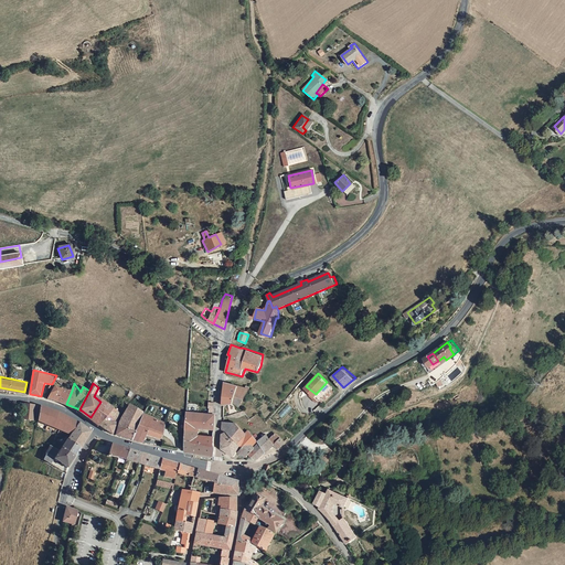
[(224,404),(233,404),(242,406),(247,393),(251,386),(247,386),(246,387),(240,386),(225,383),(224,404)]
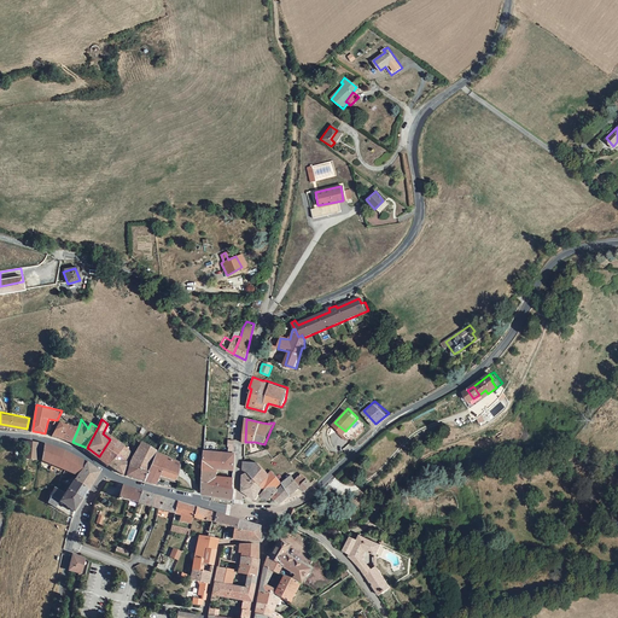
[(70,423),(63,420),(54,436),(63,438),(70,423)]
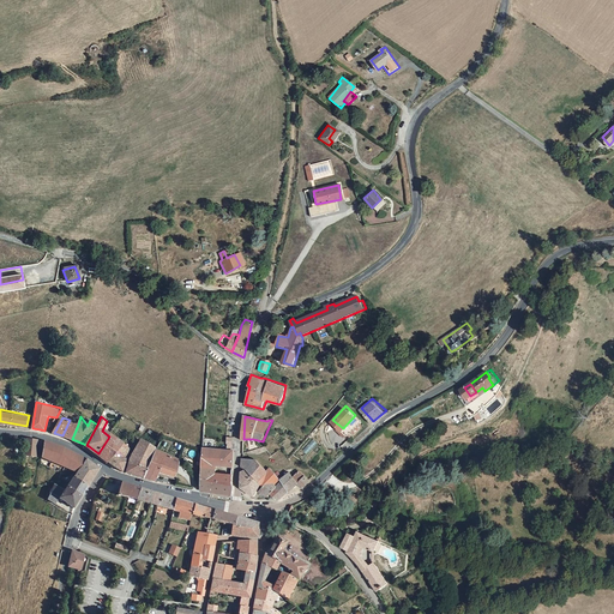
[(78,425),(70,420),(62,435),(72,439),(78,425)]
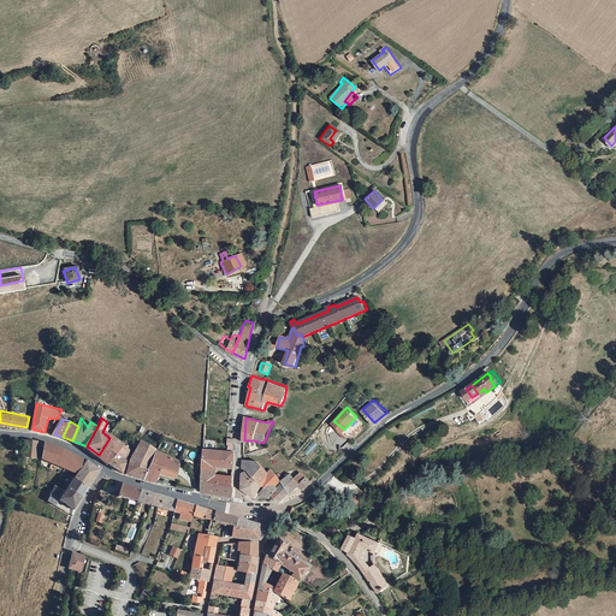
[(111,434),(110,438),(99,455),(108,462),(108,461),(117,449),(114,448),(119,440),(111,434)]
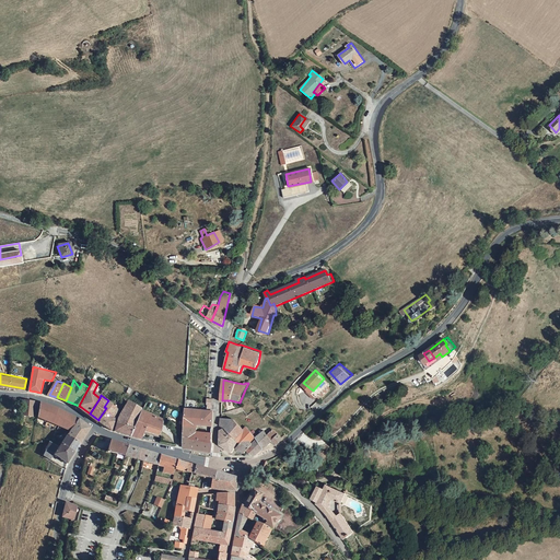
[(33,401),(23,400),(21,415),(32,416),(33,401)]
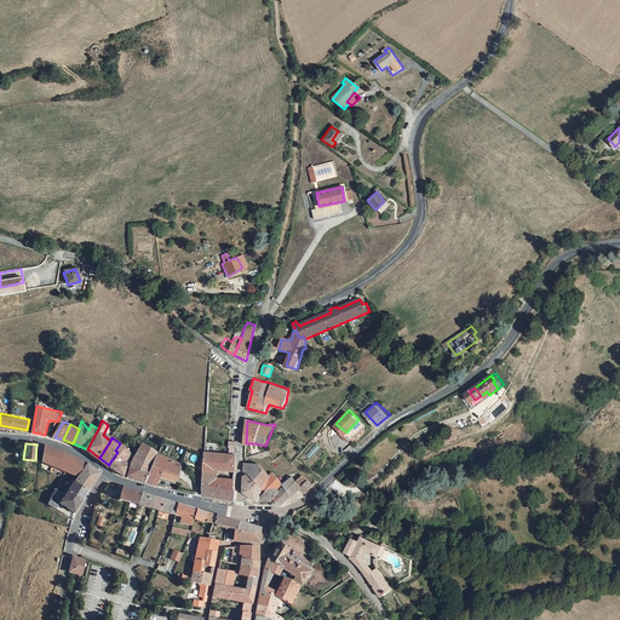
[(120,443),(115,451),(118,452),(122,457),(115,468),(125,474),(127,470),(133,454),(126,449),(120,443)]
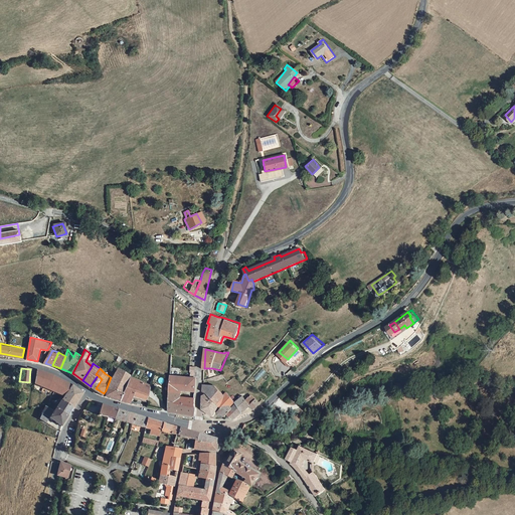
[(34,383),(64,395),(72,383),(56,375),(36,369),(34,383)]
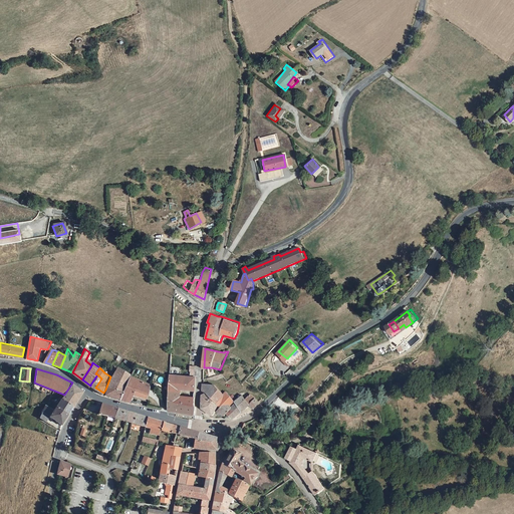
[(121,398),(132,373),(117,368),(114,376),(107,392),(106,394),(121,398)]
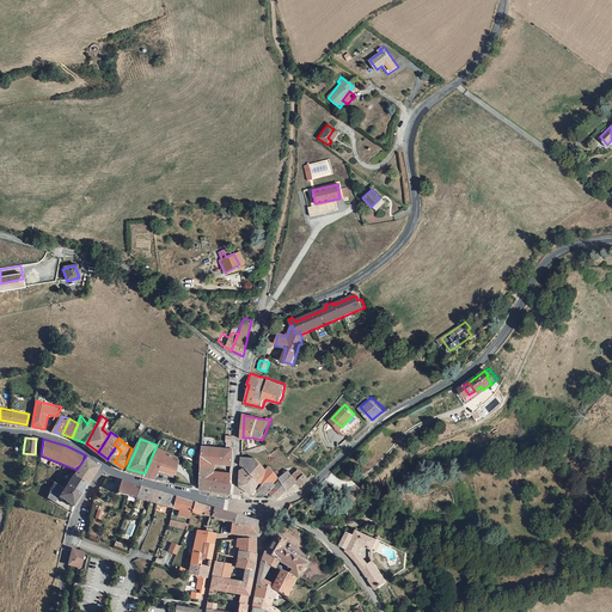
[(203,444),(202,465),(214,465),(214,460),(233,461),(234,447),(232,446),(226,446),(203,444)]
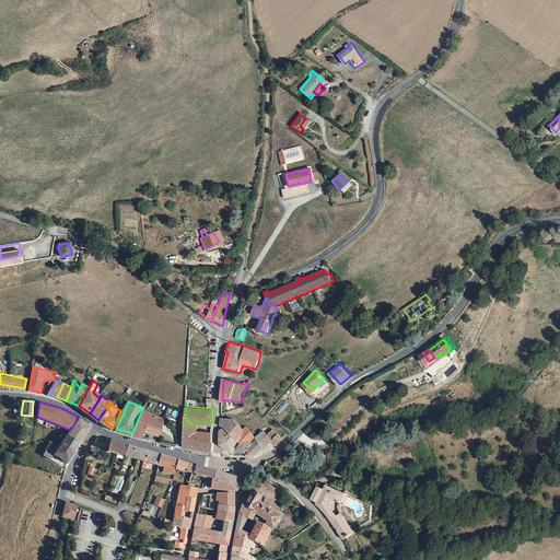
[(165,416),(143,407),(132,433),(142,435),(143,432),(161,435),(162,435),(165,416)]
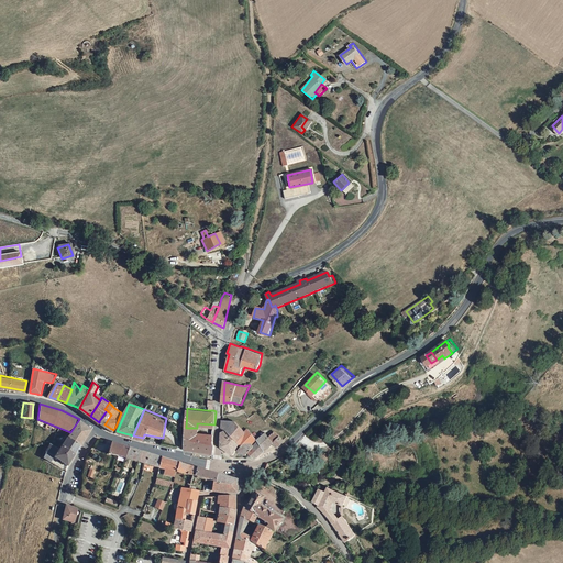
[(111,415),(107,410),(99,421),(105,424),(111,415)]
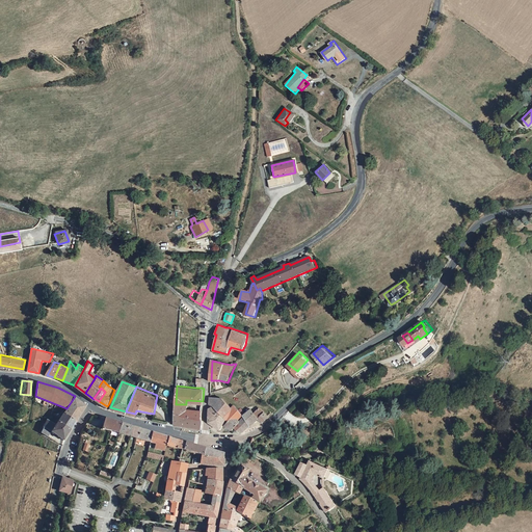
[(65,410),(64,411),(76,419),(85,403),(75,396),(67,408),(65,410)]
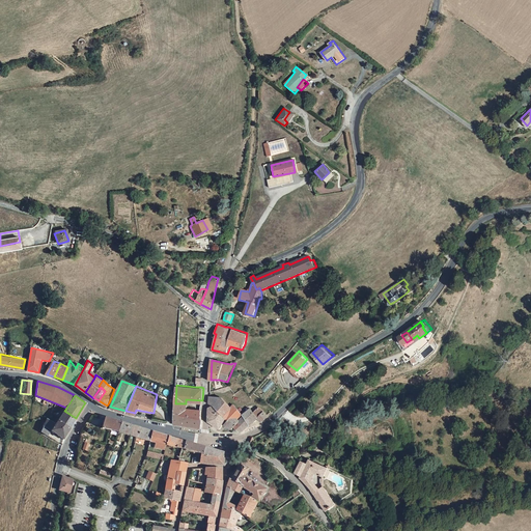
[(210,402),(213,404),(226,418),(233,408),(222,397),(210,396),(210,402)]
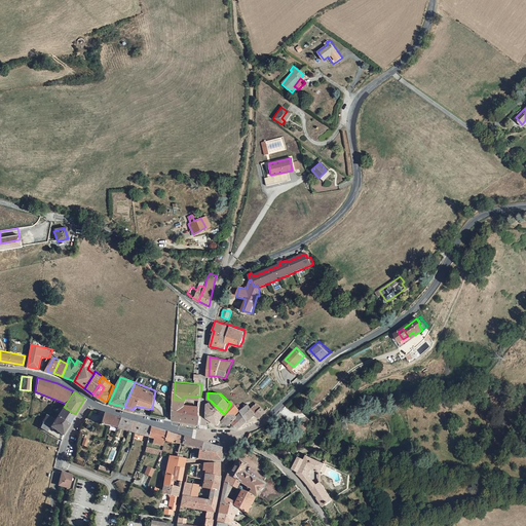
[(184,400),(174,400),(173,417),(199,423),(200,406),(196,405),(188,405),(186,404),(186,400),(184,400)]
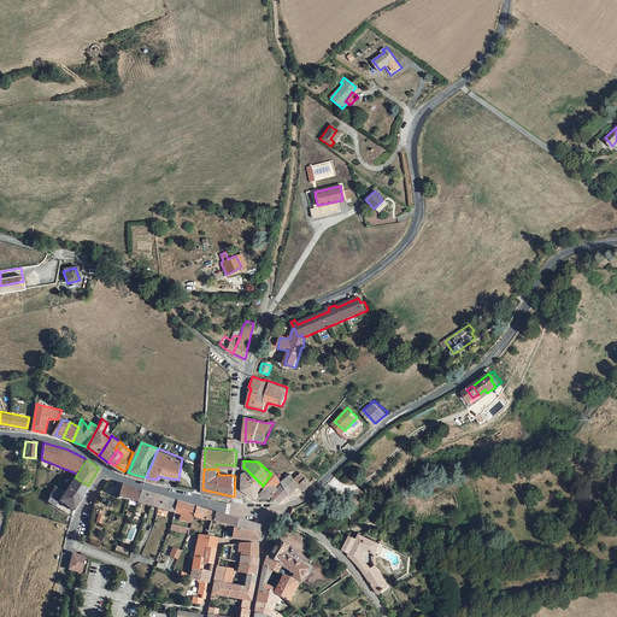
[(254,498),(259,491),(263,486),(247,470),(244,474),(242,488),(254,498)]
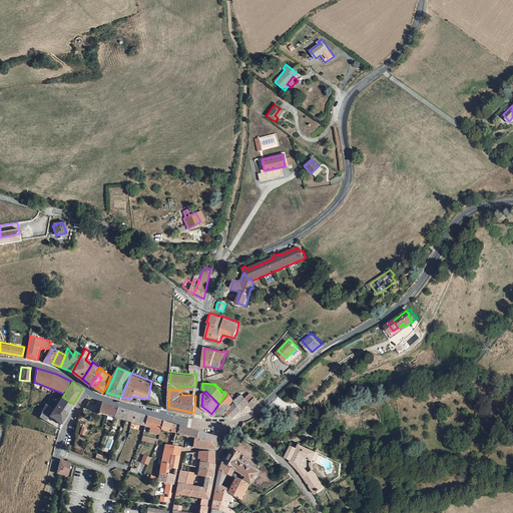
[(230,405),(229,404),(233,399),(227,391),(225,394),(218,404),(219,405),(217,409),(224,414),(225,412),(231,406),(230,405)]
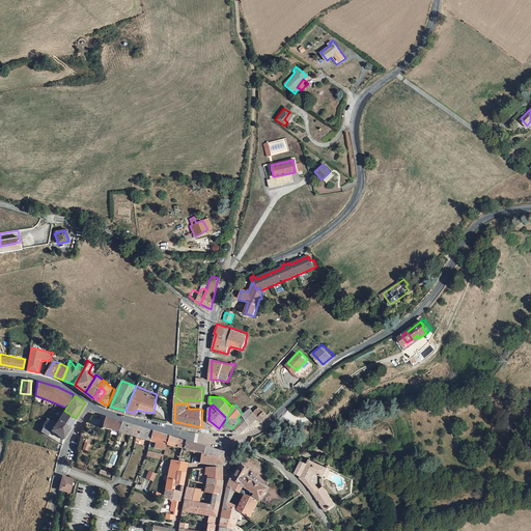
[(270,414),(259,404),(254,410),(259,416),(263,421),(270,414)]
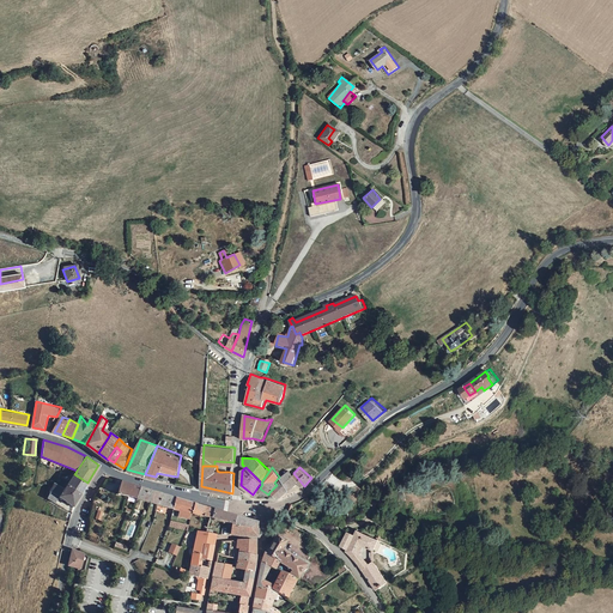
[(290,469),(280,478),(281,479),(287,490),(299,480),(293,473),(290,469)]
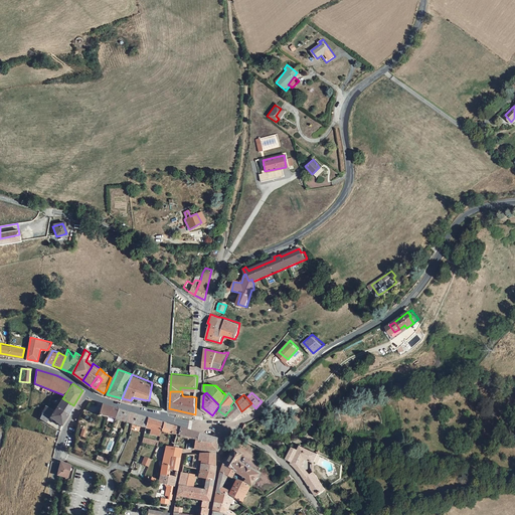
[(73,405),(62,398),(61,399),(57,406),(69,413),(73,405)]
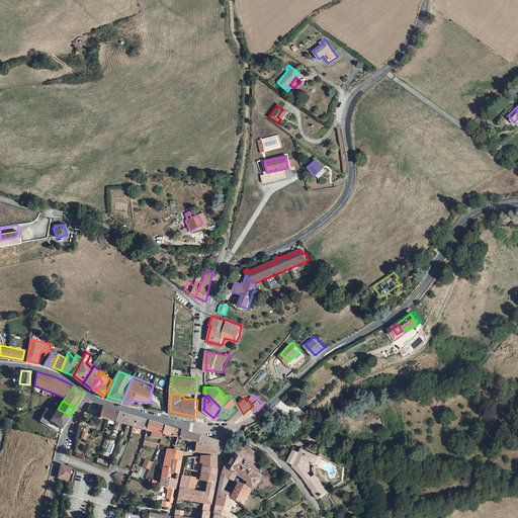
[(238,405),(234,410),(228,416),(235,421),(243,414),(238,405)]
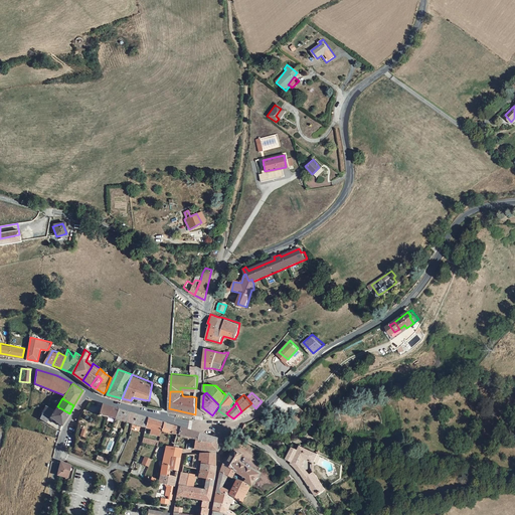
[(107,416),(111,406),(103,403),(99,414),(107,416)]
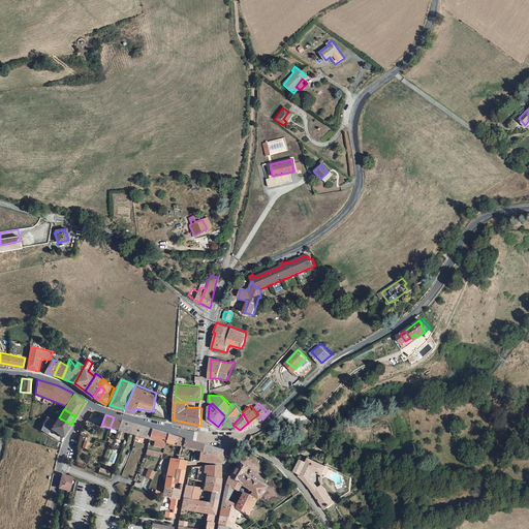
[(56,423),(49,418),(41,429),(49,434),(52,429),(64,437),(71,425),(59,417),(56,423)]
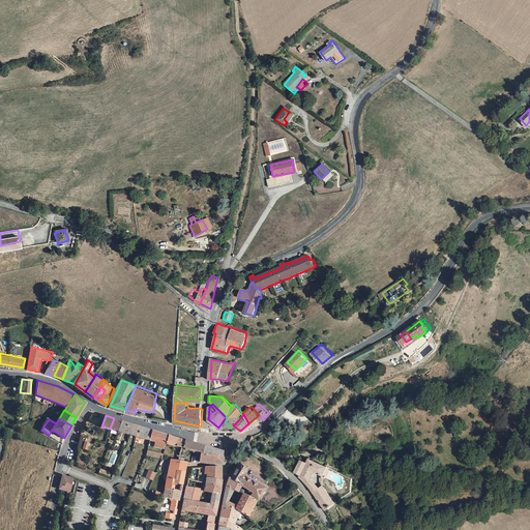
[(121,420),(114,418),(110,429),(117,431),(121,420)]
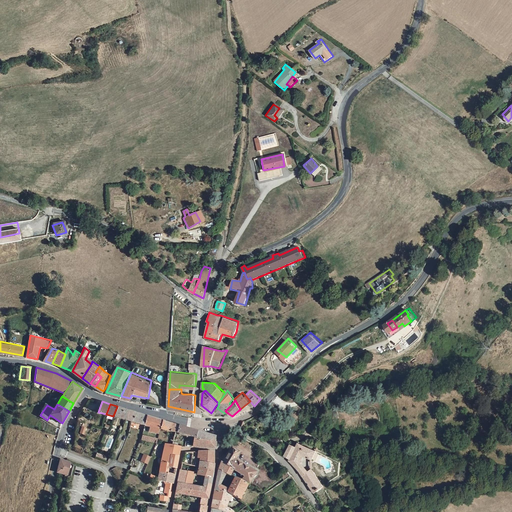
[(128,409),(117,406),(113,416),(125,419),(128,409)]
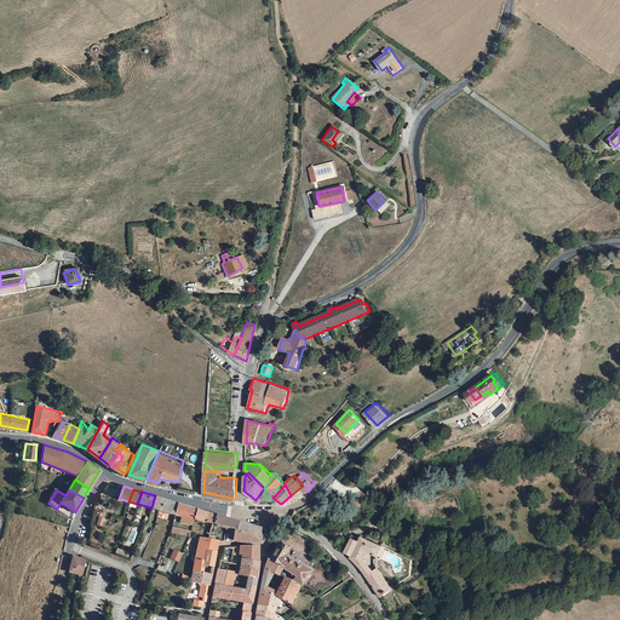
[(162,498),(155,495),(151,507),(159,510),(162,498)]
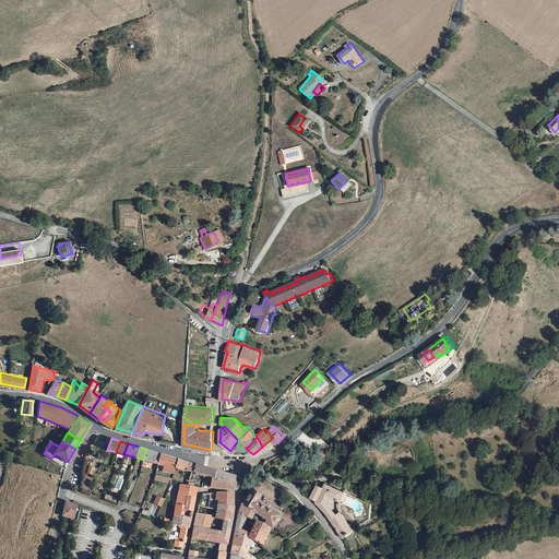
[(159,453),(146,449),(143,460),(157,463),(159,453)]
